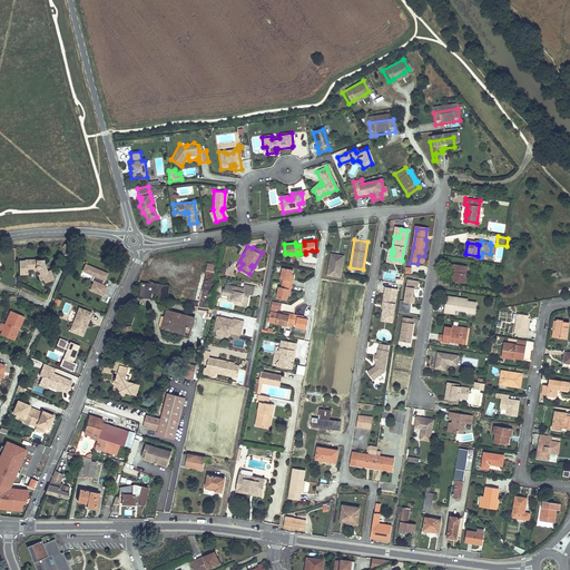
[(401,265),(402,261),(391,258),(391,253),(392,251),(392,249),(389,249),(386,263),(401,265)]
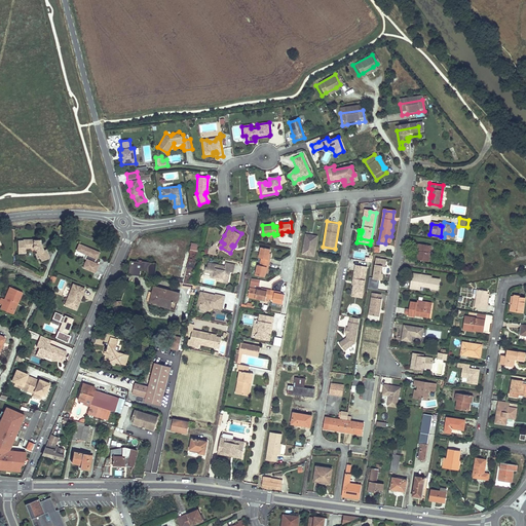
[(314,256),(318,234),(306,232),(302,254),(314,256)]
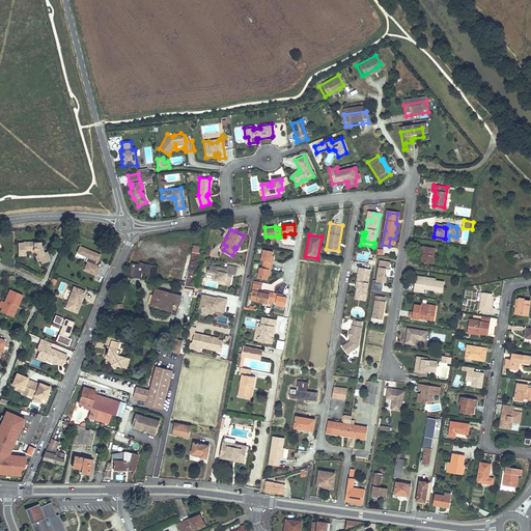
[(34,242),(24,242),(24,243),(19,243),(19,255),(25,255),(25,250),(33,250),(33,251),(34,252),(35,252),(36,252),(38,256),(39,256),(40,259),(43,263),(50,260),(47,252),(44,254),(42,247),(40,247),(39,246),(42,246),(40,243),(34,243),(34,242)]
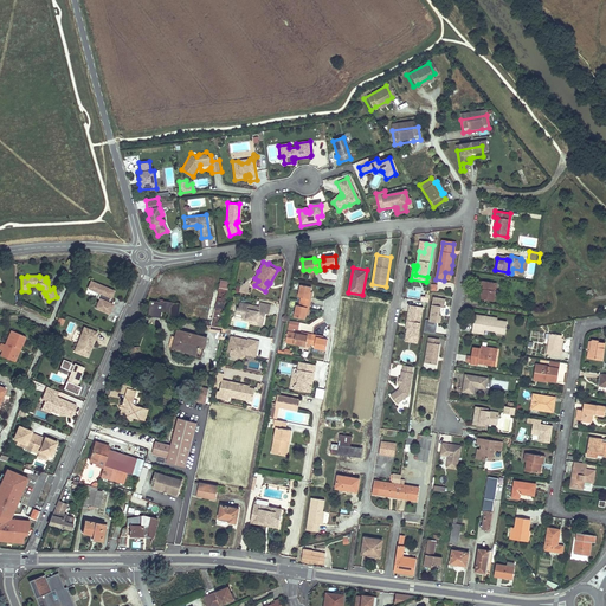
[(497,283),(481,281),(481,285),(483,285),(482,289),(481,300),(494,302),(497,283)]
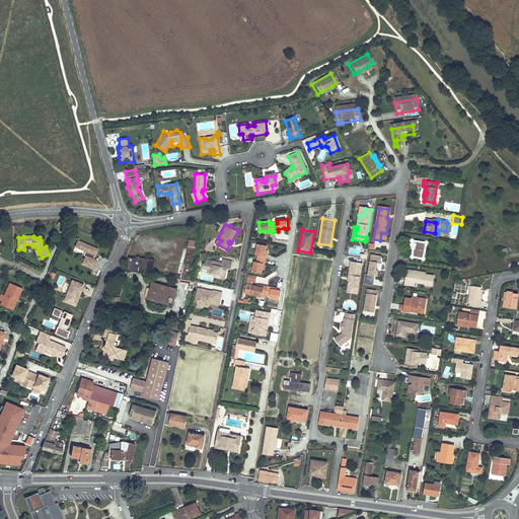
[(86,256),(83,265),(94,270),(98,262),(94,260),(98,249),(83,243),(80,249),(86,251),(84,255),(86,256)]
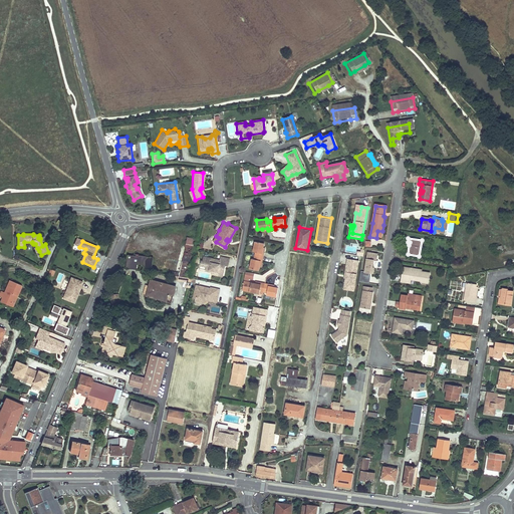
[(264,243),(256,241),(254,251),(256,252),(256,255),(263,257),(264,253),(262,253),(264,247),(264,243)]
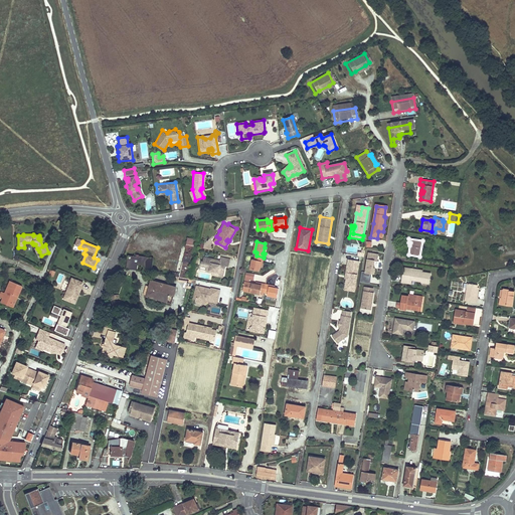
[(194,246),(186,244),(179,277),(187,278),(194,246)]
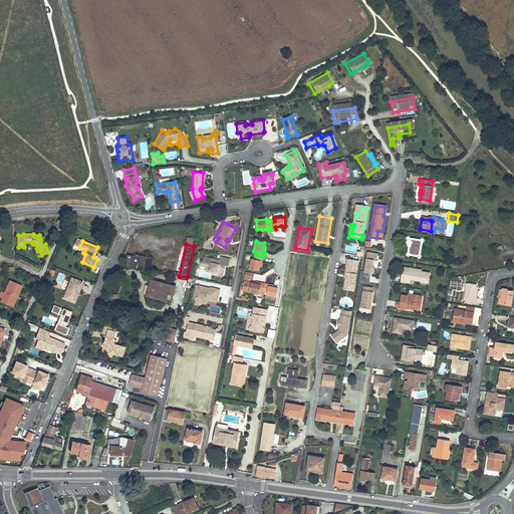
[(362,281),(369,282),(370,272),(374,273),(377,252),(366,251),(362,281)]
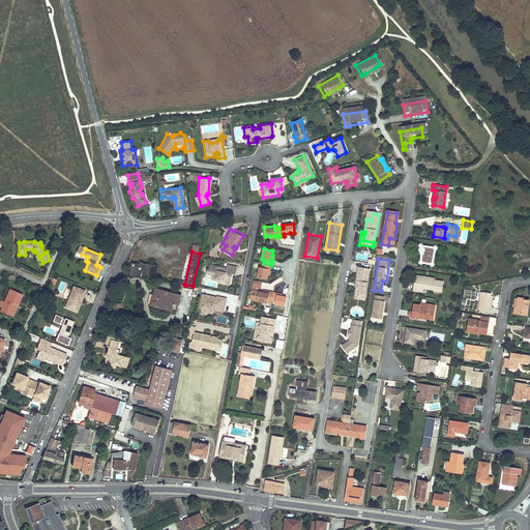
[(144,265),(134,263),(131,276),(142,278),(143,271),(146,271),(148,274),(148,278),(154,280),(156,265),(144,263),(144,265)]
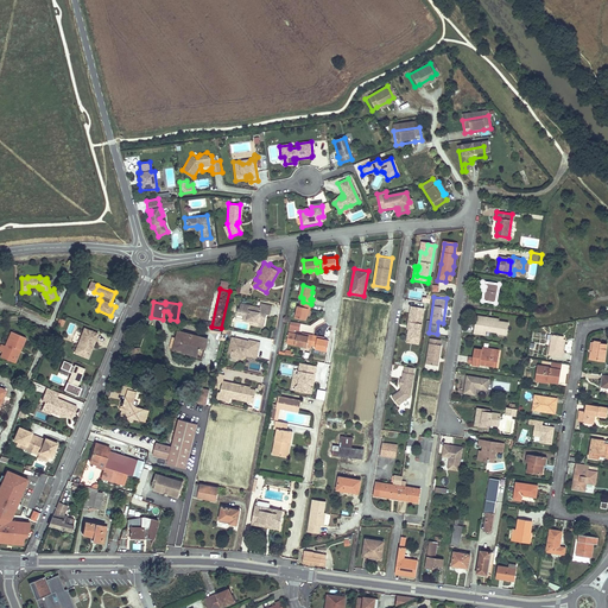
[(273,303),(263,302),(261,305),(242,302),(242,306),(239,305),(238,311),(241,312),(240,316),(253,318),(253,321),(259,322),(259,320),(266,321),(267,311),(271,312),(273,303)]
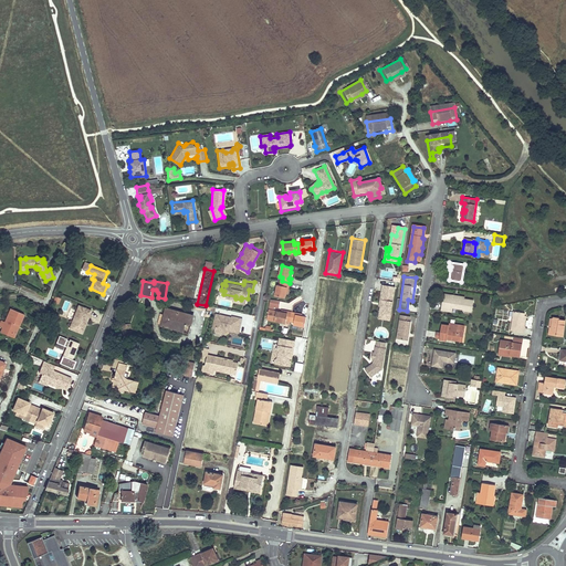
[(290,283),(282,281),(281,285),(278,284),(275,295),(285,297),(286,293),(287,286),(290,286),(290,283)]
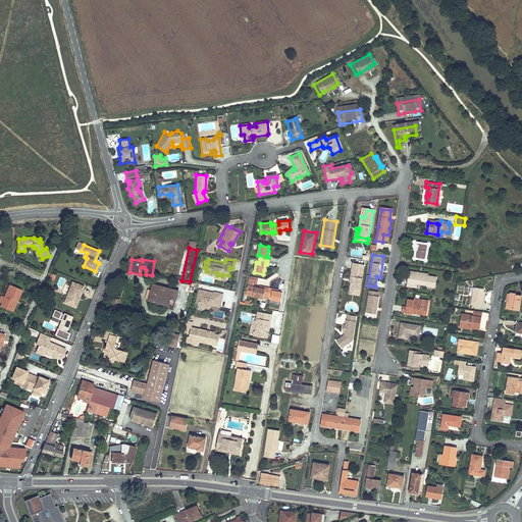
[(349,291),(359,292),(364,266),(354,265),(354,270),(352,269),(350,278),(351,278),(351,284),(349,291)]
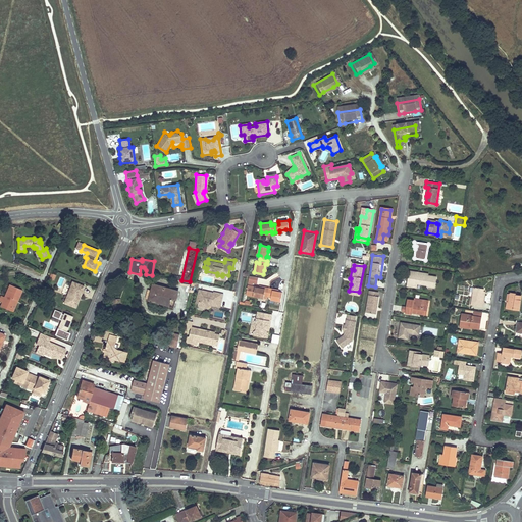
[(420,273),(410,271),(407,286),(417,289),(418,284),(427,285),(427,286),(434,288),(436,277),(429,276),(419,274),(420,273)]
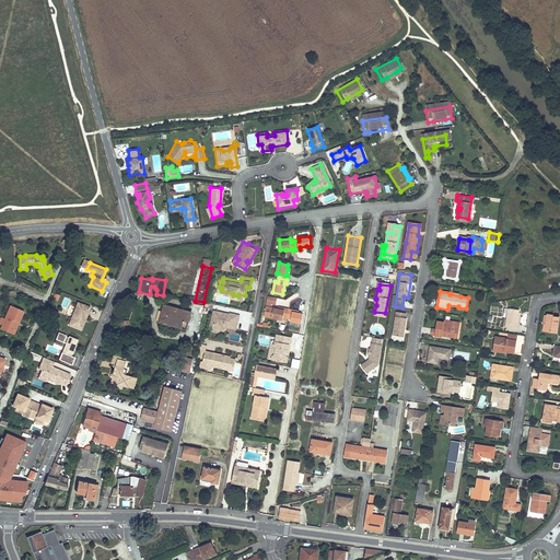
[(277,305),(278,298),(268,295),(267,303),(277,305)]
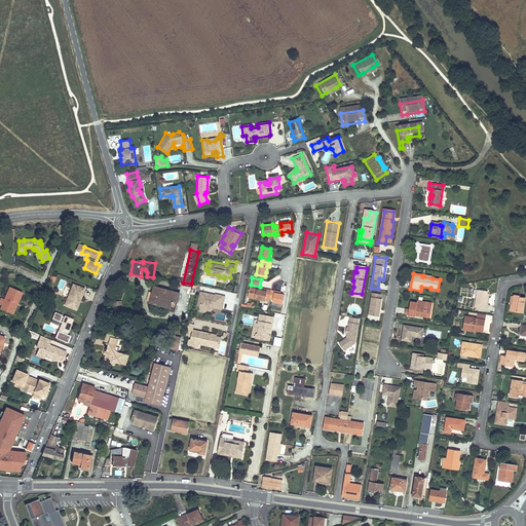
[(180,293),(155,286),(153,293),(150,301),(150,302),(159,304),(159,307),(166,310),(167,307),(176,309),(180,293)]
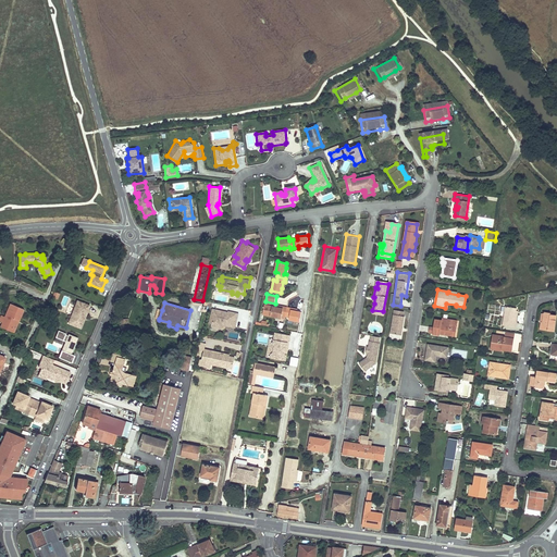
[(263,314),(282,318),(282,316),(286,316),(288,307),(284,306),(284,308),(277,307),(265,305),(263,314)]
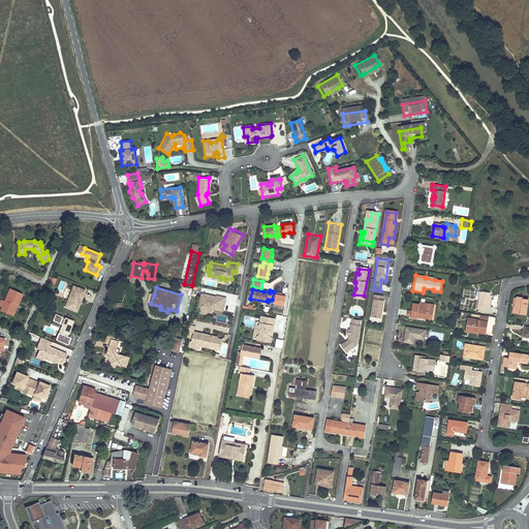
[(85,294),(73,290),(66,307),(78,312),(81,305),(80,304),(82,299),(83,299),(85,294)]
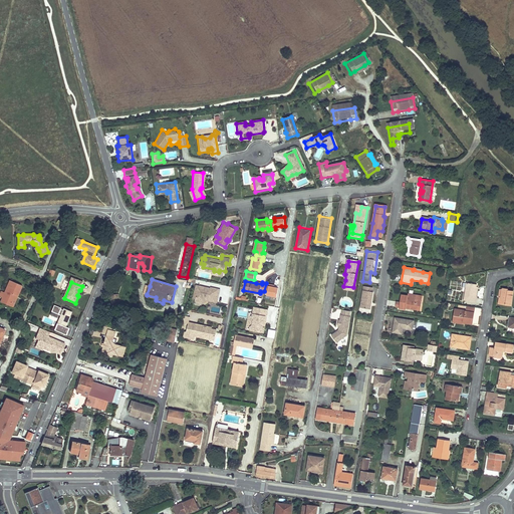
[(266,283),(264,291),(267,292),(267,294),(277,296),(279,288),(274,287),(269,286),(269,284),(266,283)]
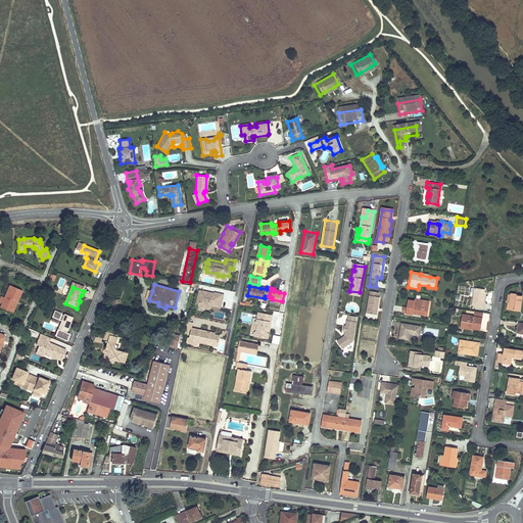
[(483,303),(485,292),(485,289),(475,288),(472,305),(477,306),(478,302),(483,303)]
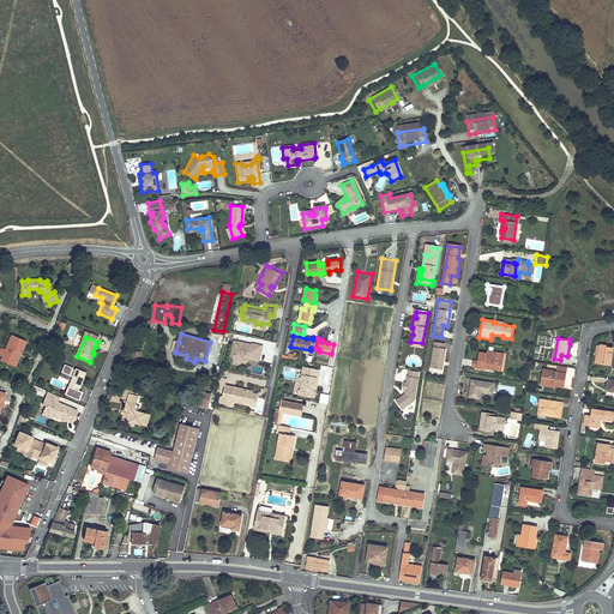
[(247,343),(234,339),(230,355),(234,356),(233,359),(240,360),(247,359),(257,361),(258,354),(260,354),(263,345),(252,343),(252,344),(252,345),(248,345),(247,343)]
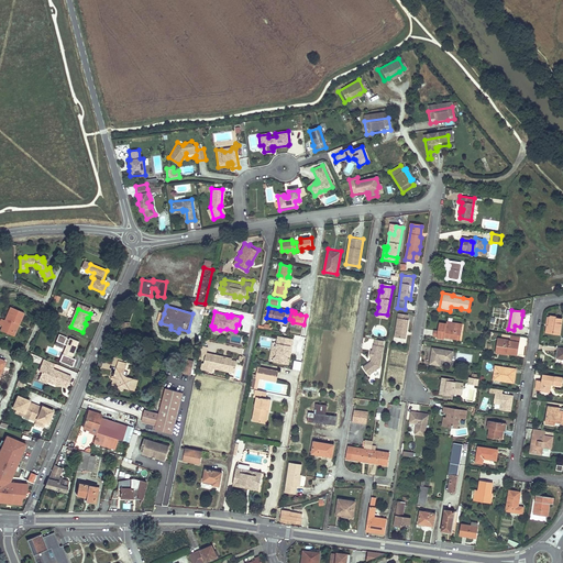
[(8,312),(0,329),(0,330),(6,332),(7,330),(12,332),(17,323),(19,324),(21,319),(8,312)]
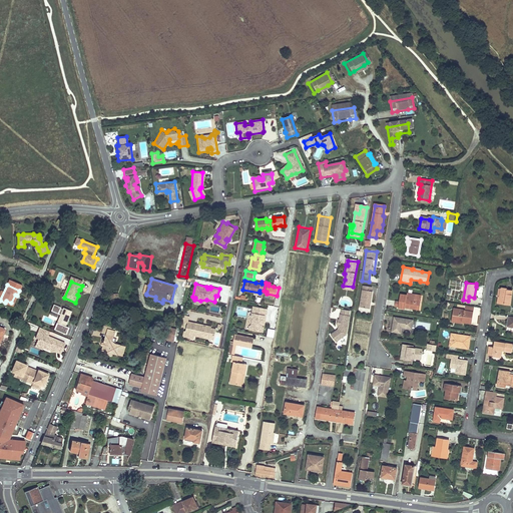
[(371,289),(363,287),(359,309),(369,311),(370,306),(368,305),(369,304),(370,304),(372,293),(371,293),(371,289)]
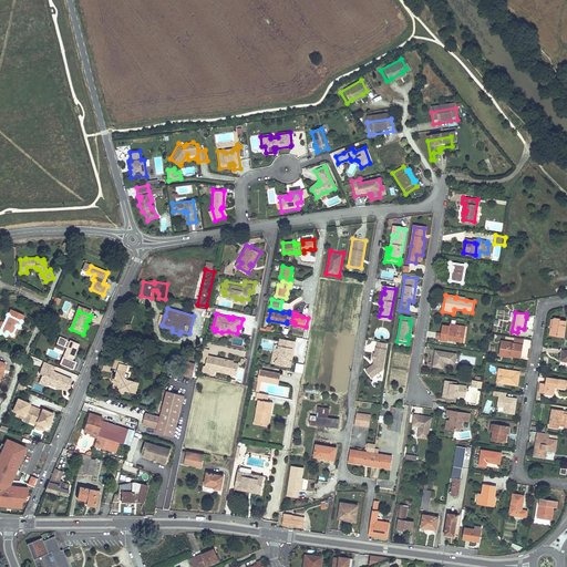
[(562,319),(554,318),(553,329),(552,328),(550,334),(563,337),(565,322),(562,321),(562,319)]
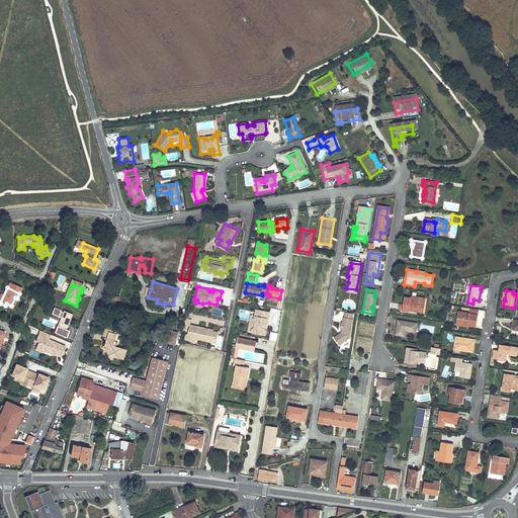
[(411,298),(405,296),(404,305),(403,310),(402,311),(409,312),(409,311),(414,312),(415,310),(417,311),(417,312),(424,313),(426,300),(411,298)]
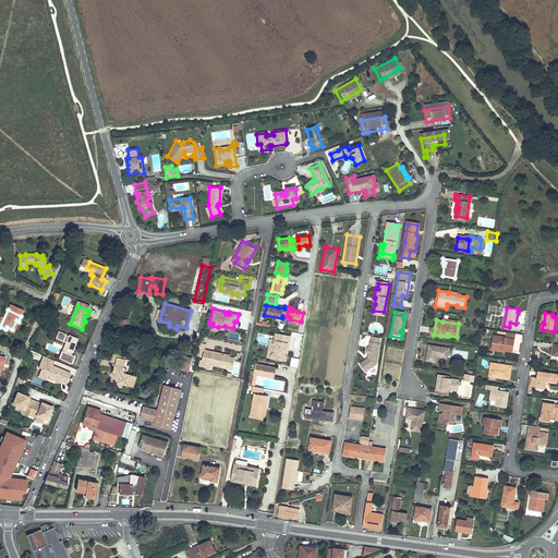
[(7,327),(5,329),(13,334),(19,322),(16,320),(12,329),(7,327)]
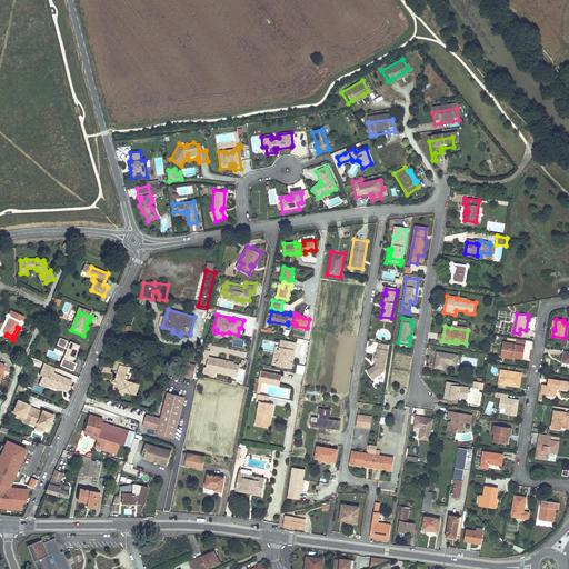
[(61,366),(75,371),(78,363),(73,362),(81,346),(71,341),(70,343),(68,342),(69,341),(61,338),(58,346),(68,350),(61,366)]
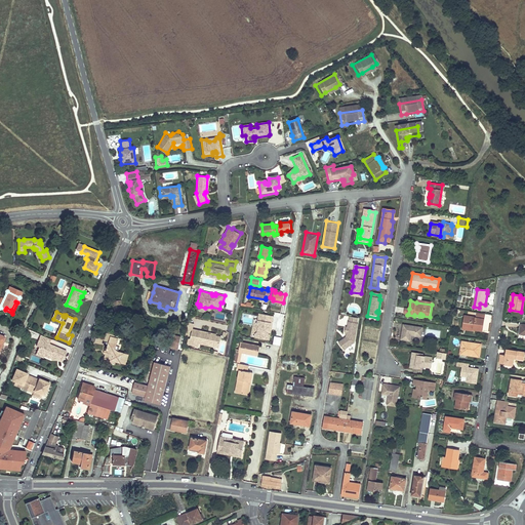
[(476,317),(465,316),(463,326),(474,328),(474,329),(482,330),(485,314),(477,312),(476,317)]
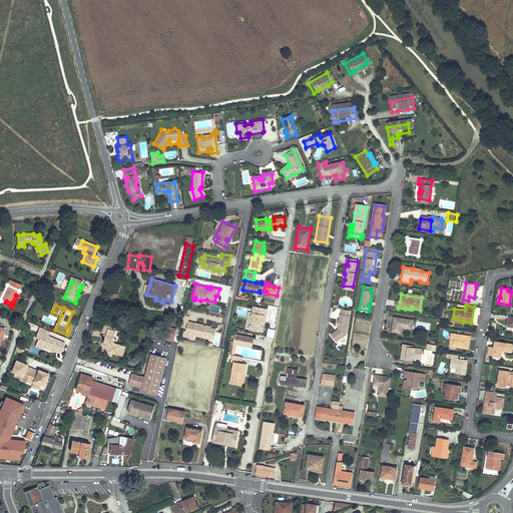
[(267,315),(268,308),(255,306),(254,310),(253,311),(253,312),(252,316),(253,318),(252,324),(250,325),(249,329),(264,332),(265,326),(264,326),(266,315),(267,315)]
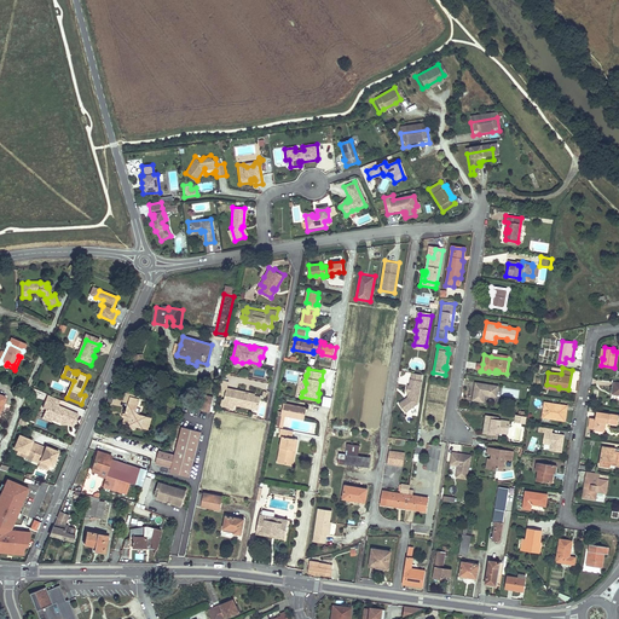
[(421,383),(409,381),(409,387),(406,387),(405,395),(408,395),(406,399),(406,400),(405,403),(404,401),(398,405),(404,415),(416,406),(421,383)]
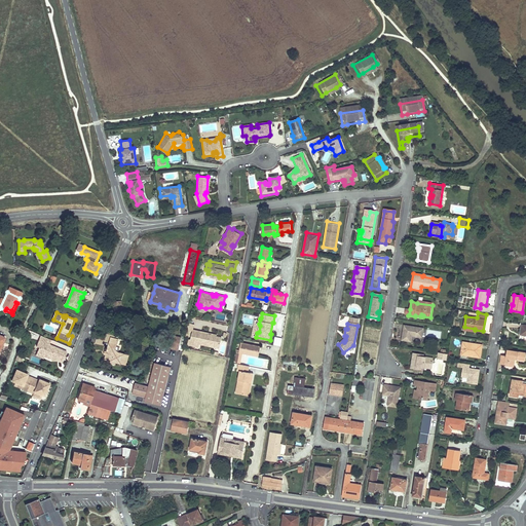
[(423,329),(404,326),(403,336),(412,338),(412,336),(412,334),(414,335),(413,336),(422,337),(423,329)]
